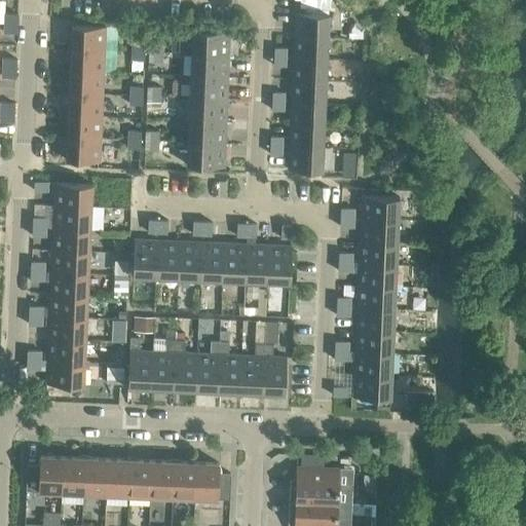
[(292,0),(292,12),(323,13),(323,0),(292,0)]
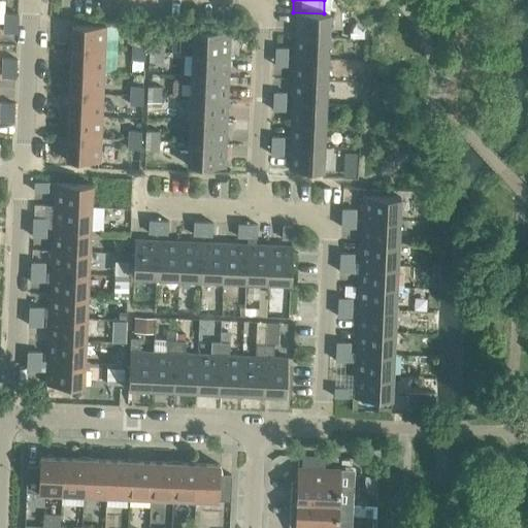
[(295,13),(294,35),(328,37),(329,13),(324,13),(293,12),(293,13),(295,13)]
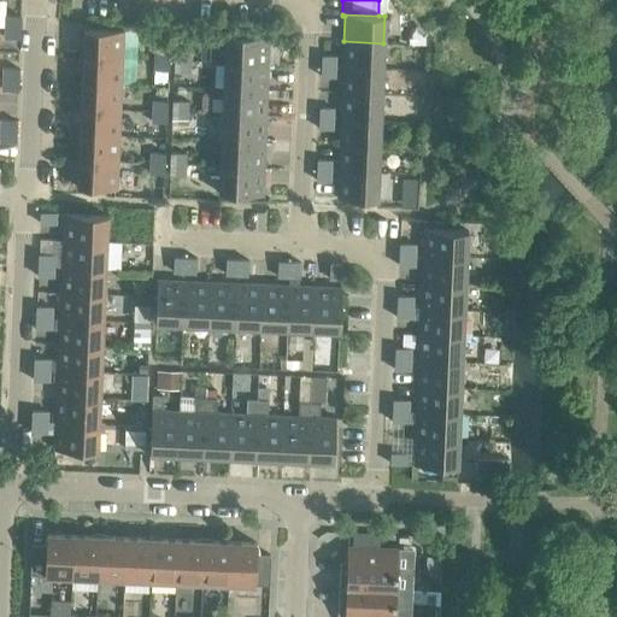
[(5,16),(5,27),(19,28),(21,17),(5,16)]
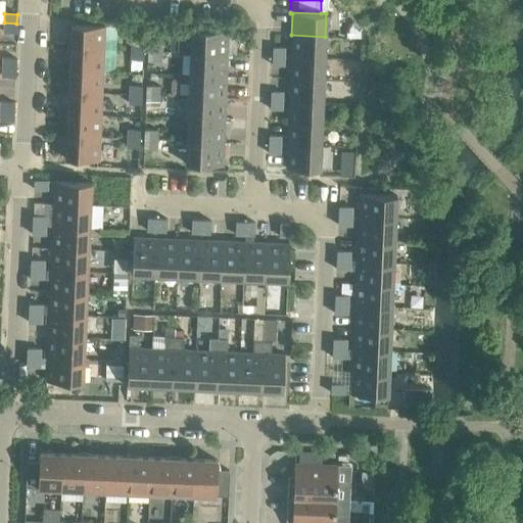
[(16,24),(4,22),(3,32),(16,33),(16,24)]
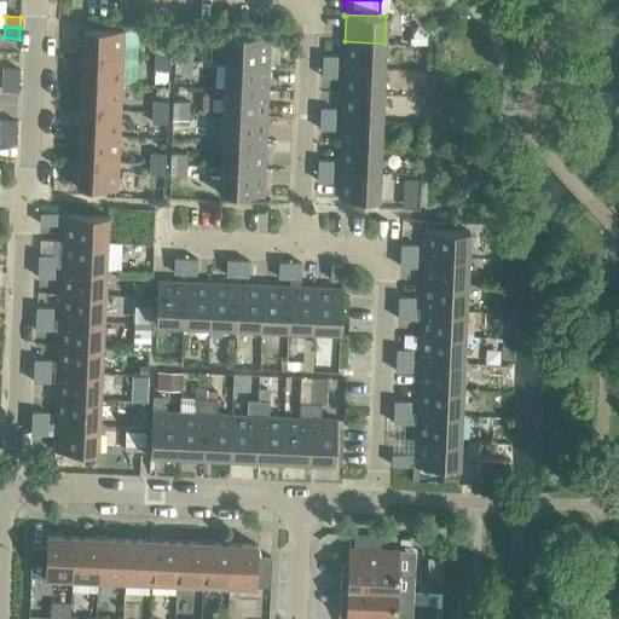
[(84,29),(82,56),(122,58),(123,30),(84,29)]
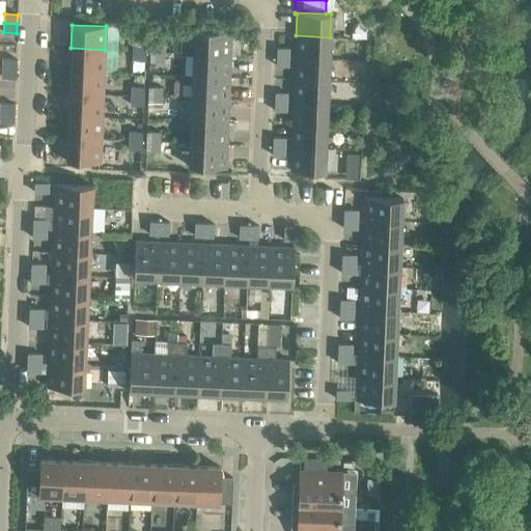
[(194,31),(193,54),(230,55),(231,33),(194,31)]
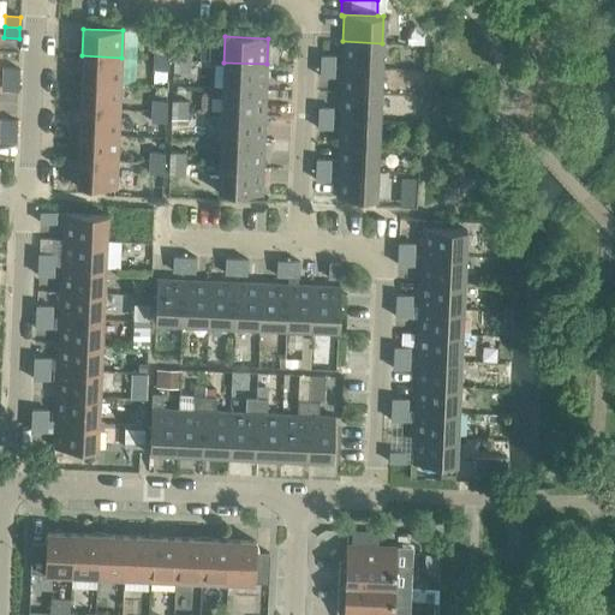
[(342,41),(341,67),(381,69),(382,43),(342,41)]
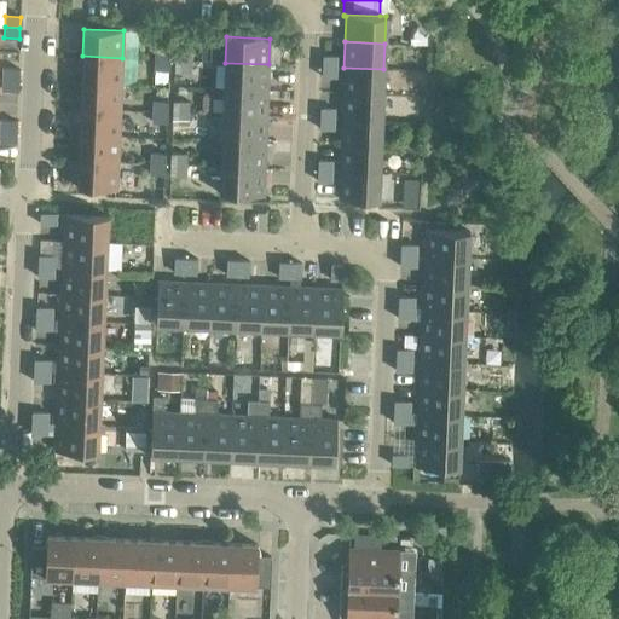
[(175,47),(174,62),(189,62),(190,47),(175,47)]
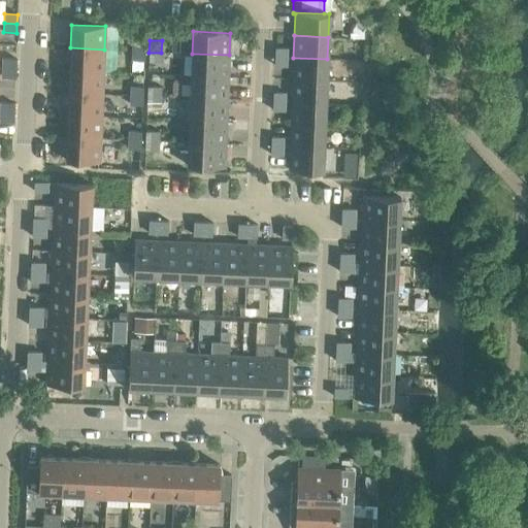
[(132,41),(132,51),(143,51),(144,42),(132,41)]
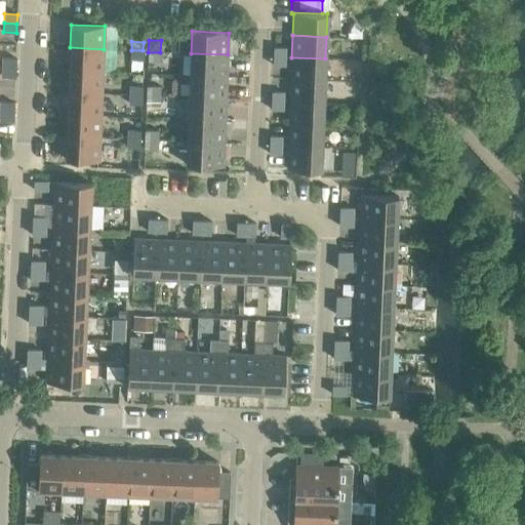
[(70,47),(69,70),(103,71),(104,49),(70,47)]
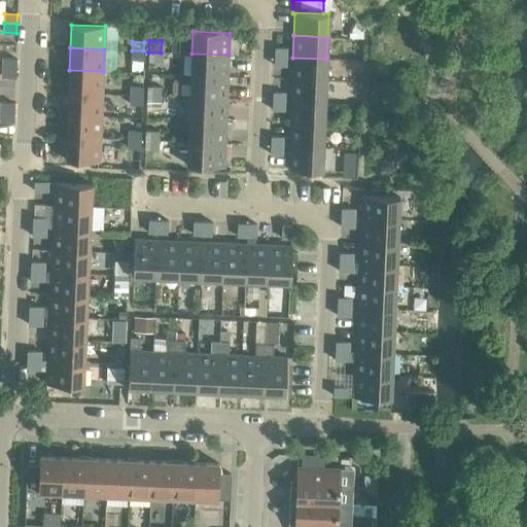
[(275,47),(274,57),(285,58),(286,48),(275,47)]
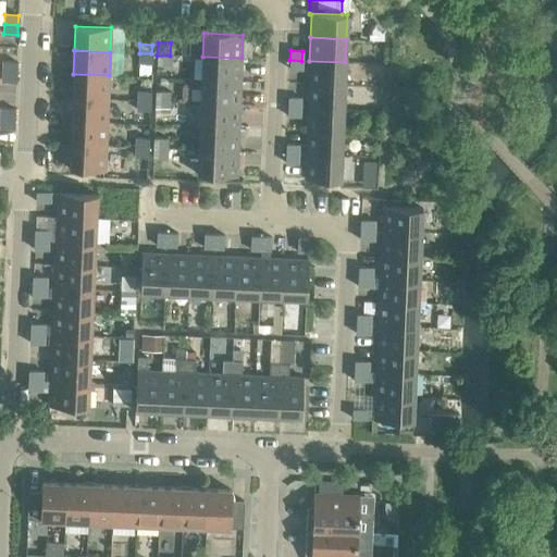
[(151,53),(139,53),(139,63),(151,63),(151,53)]
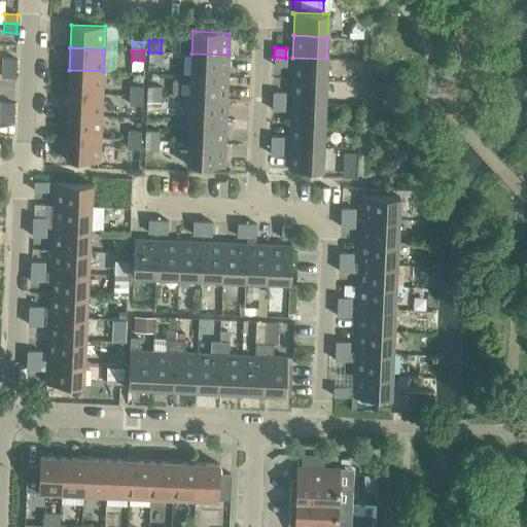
[(148,53),(148,61),(161,61),(161,53),(148,53)]
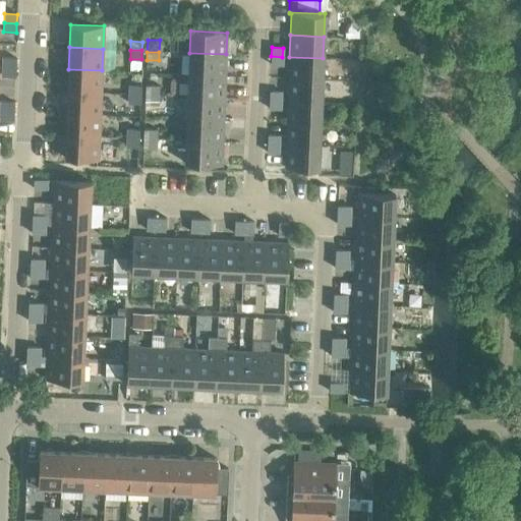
[(189,53),(188,74),(225,76),(226,54),(189,53)]
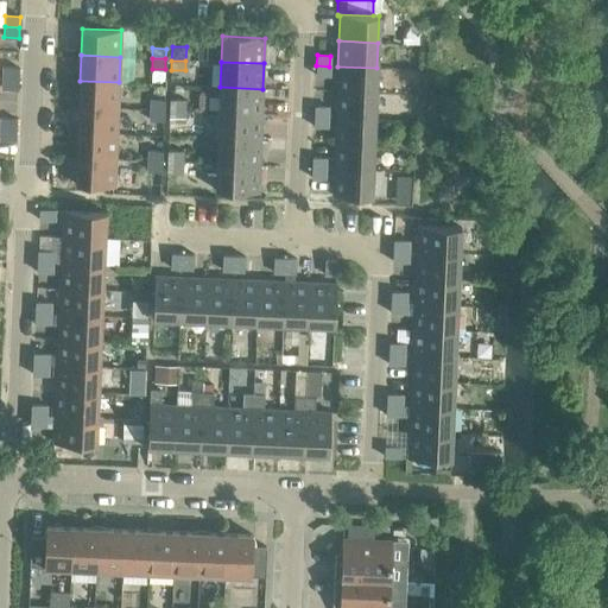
[(329,67),(316,65),(316,76),(329,76),(329,67)]
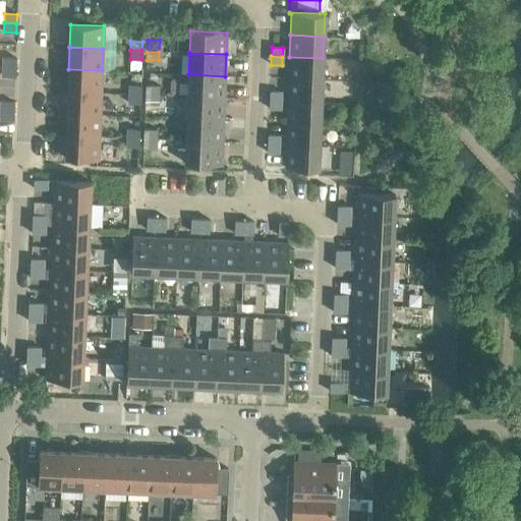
[(2,57),(2,66),(15,67),(15,58),(2,57)]
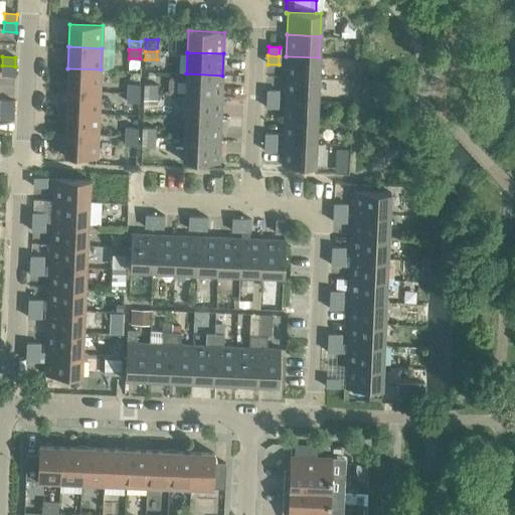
[(286,56),(285,77),(318,79),(319,57),(286,56)]
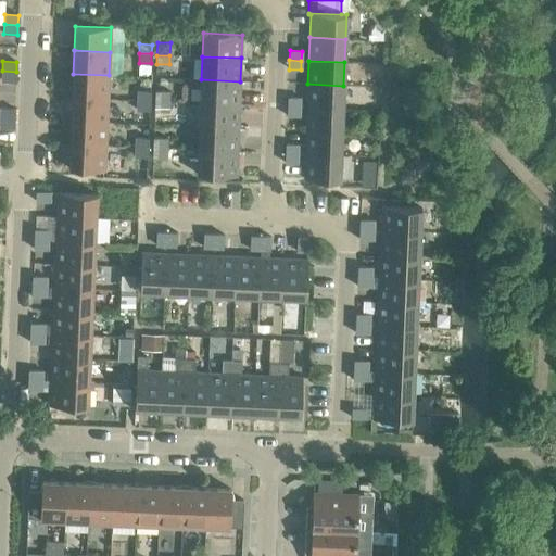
[(139,63),(138,73),(151,74),(151,63),(139,63)]
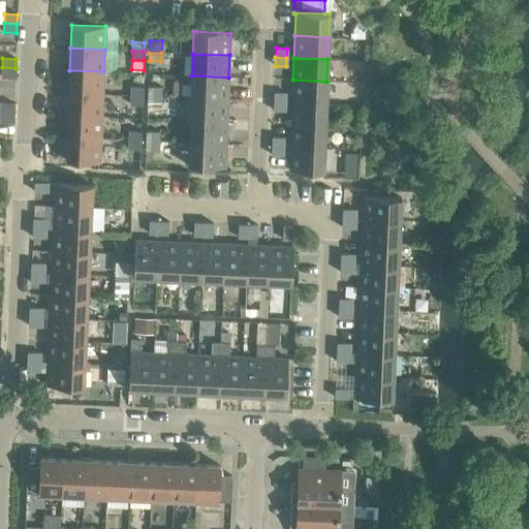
[(16,68),(2,67),(2,78),(14,78),(16,68)]
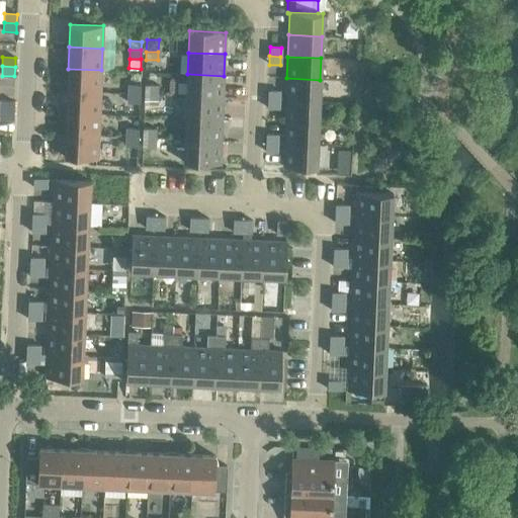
[(68,69),(67,91),(100,92),(101,70),(68,69)]
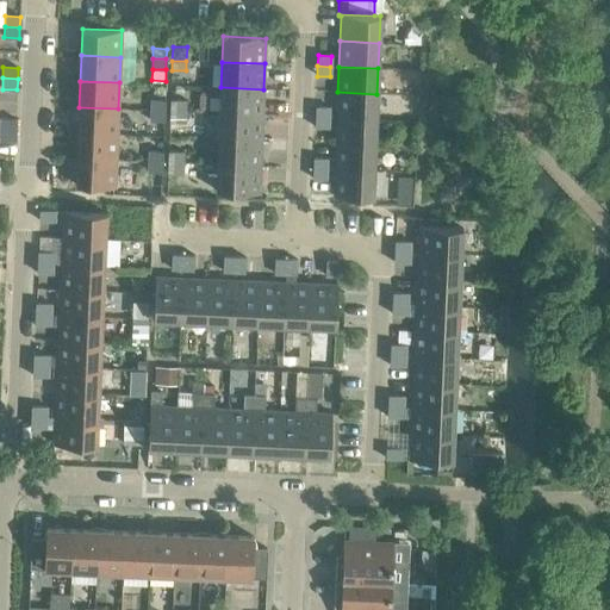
[(221,87),(219,113),(262,114),(263,89),(221,87)]
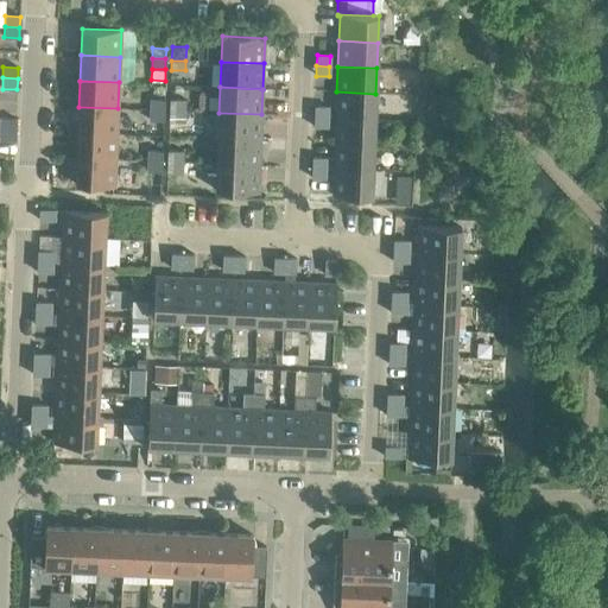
[(336,92),(336,118),(375,119),(375,94),(336,92)]
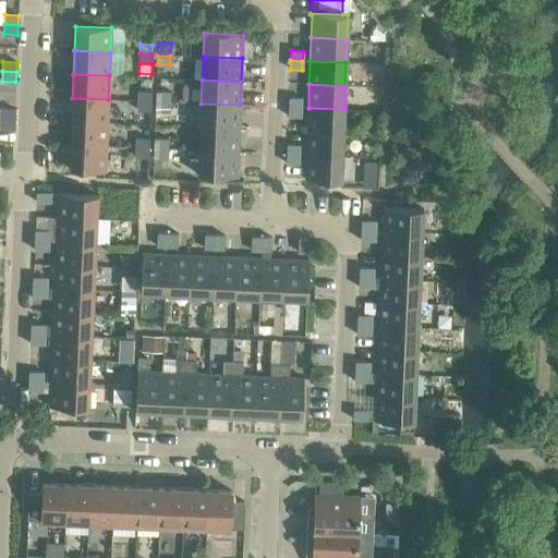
[(156,91),(155,101),(168,101),(169,91),(156,91)]
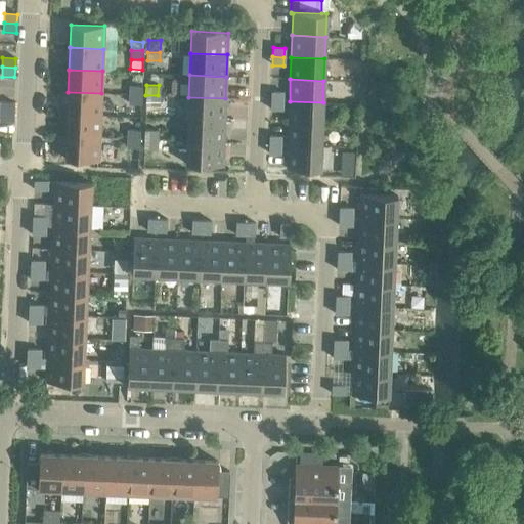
[(130,86),(129,94),(141,95),(141,86),(130,86)]
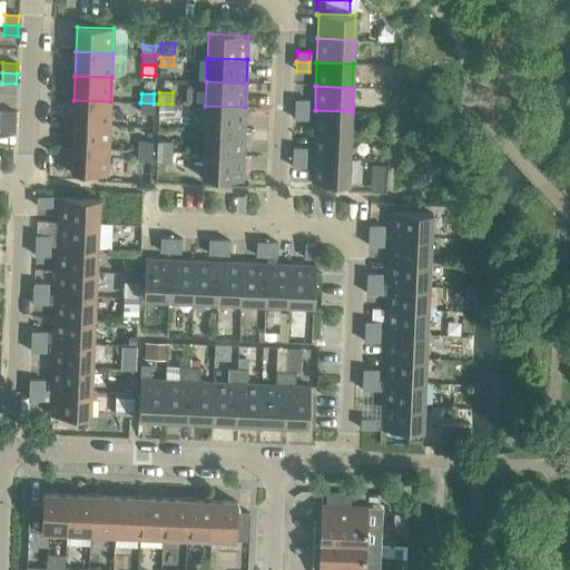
[(295,99),(294,109),(307,110),(307,100),(295,99)]
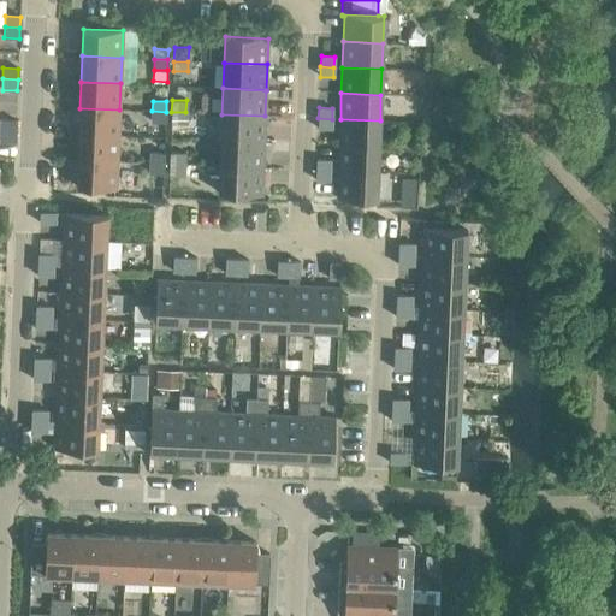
[(80,108),(78,134),(118,136),(119,110),(80,108)]
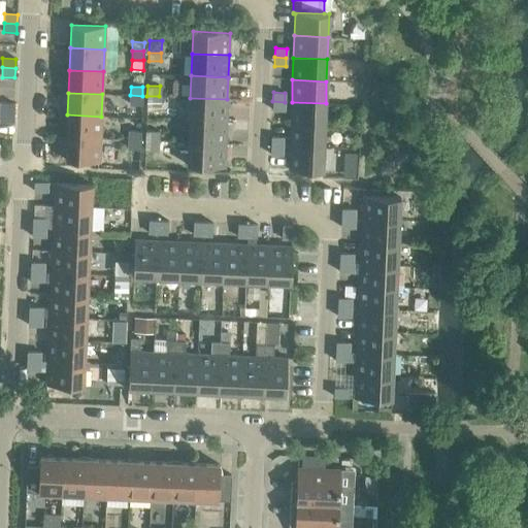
[(142,96),(130,95),(130,104),(141,105),(142,96)]
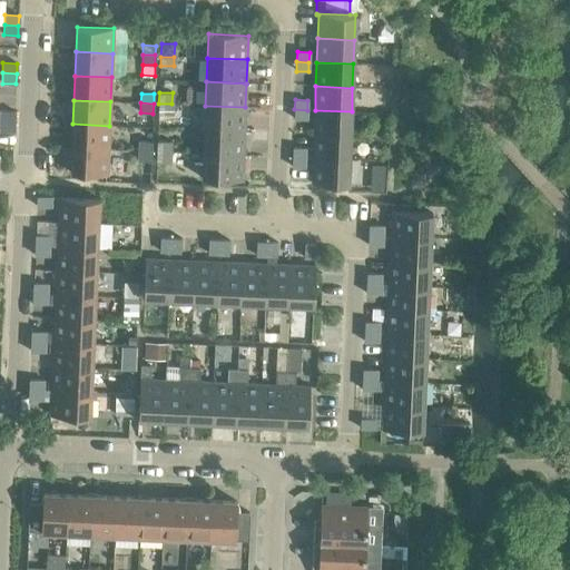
[(158,104),(158,115),(172,115),(172,104),(158,104)]
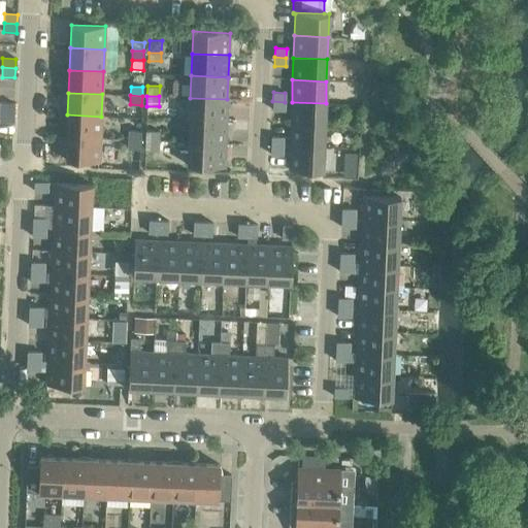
[(190,98),(189,120),(226,122),(227,99),(190,98)]
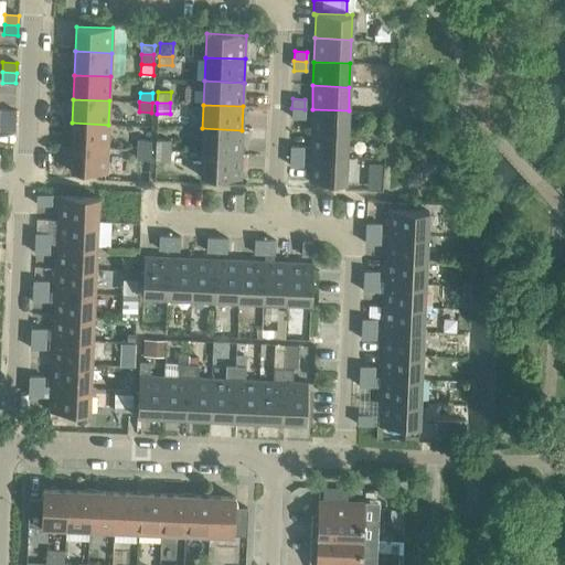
[(305,109),(291,108),(291,118),(304,118),(305,109)]
